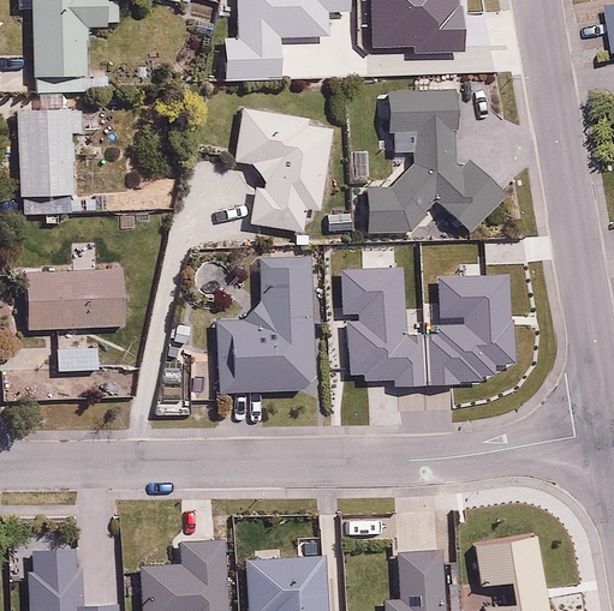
[(31,0),(34,75),(88,72),(85,25),(119,24),(118,0),(31,0)]
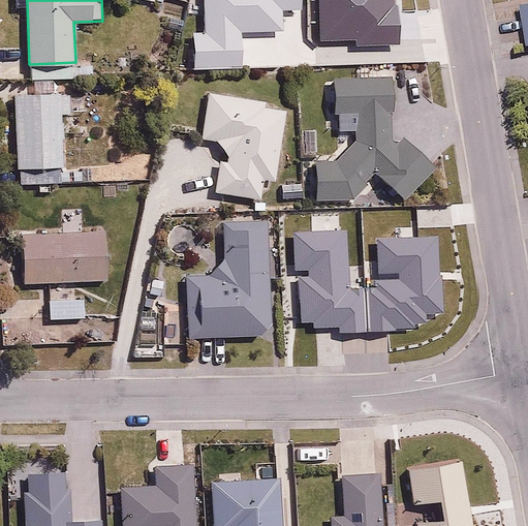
[(527,1),(517,3),(524,47),(527,45),(527,1)]
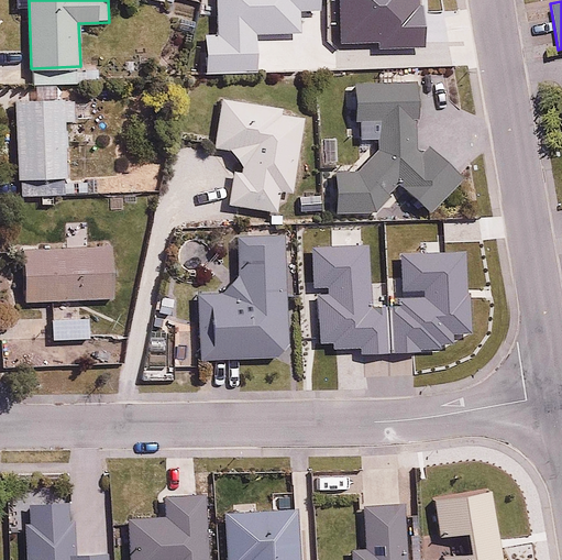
[(450,79),(357,84),(357,90),(344,90),(345,140),(379,139),(379,152),(357,173),(339,174),(340,216),(378,215),(406,186),(436,216),(471,180),(467,112),(451,113),(450,79)]
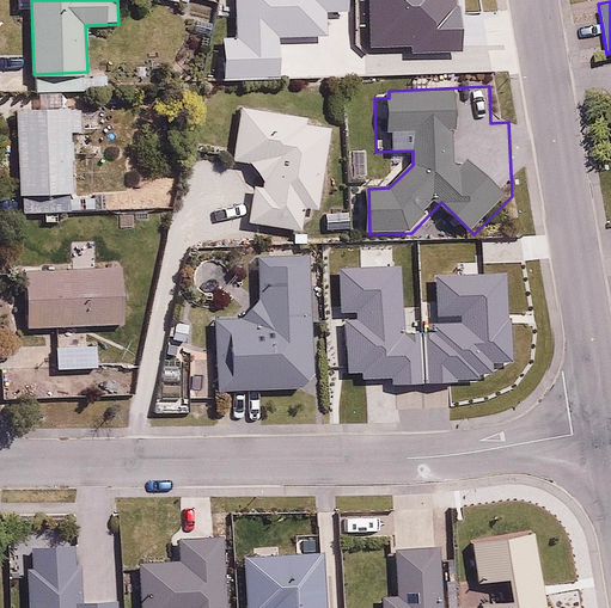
[(80,131),(79,106),(18,109),(20,195),(72,194),(69,131),(80,131)]
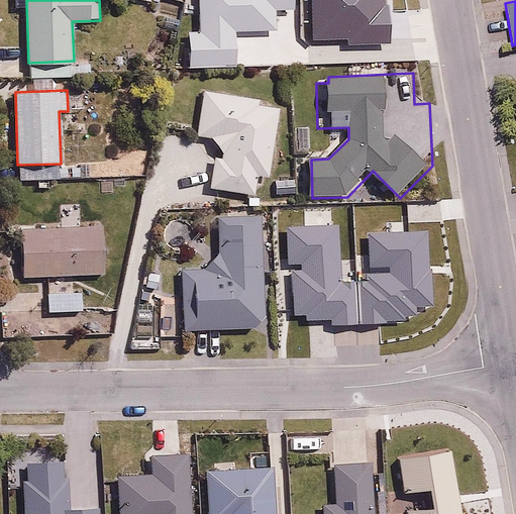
[(195,134),(212,138),(218,150),(211,188),(253,196),(256,177),(268,179),(281,106),(203,92),(195,134)]
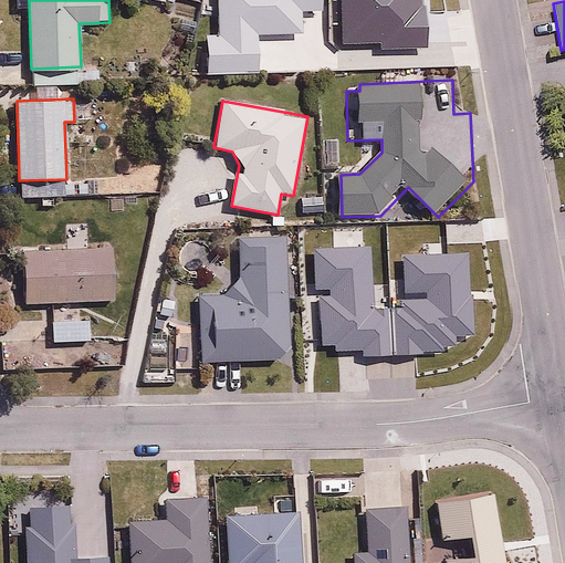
[(230,302),(201,302),(203,363),(293,360),(289,236),(228,238),(230,302)]
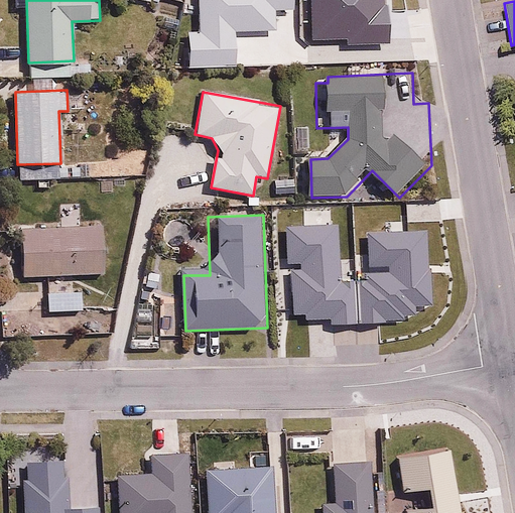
[(174,227),(158,242),(181,267),(198,251),(174,227)]
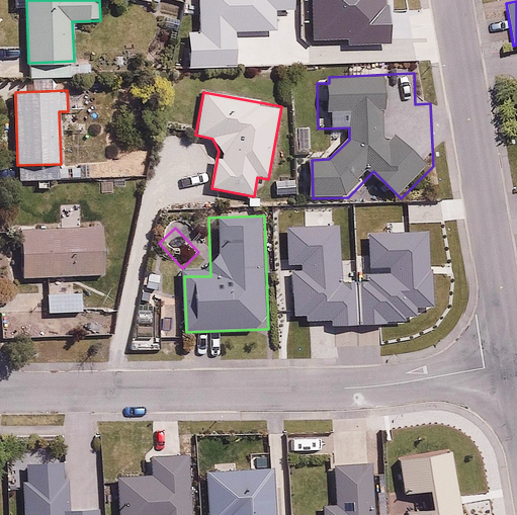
[(101,229),(22,231),(23,277),(102,275),(101,229)]
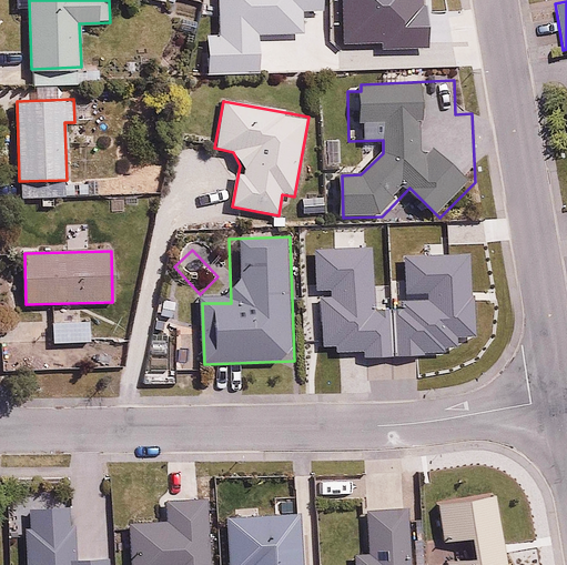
[(179,300),(159,299),(158,318),(178,318),(179,300)]
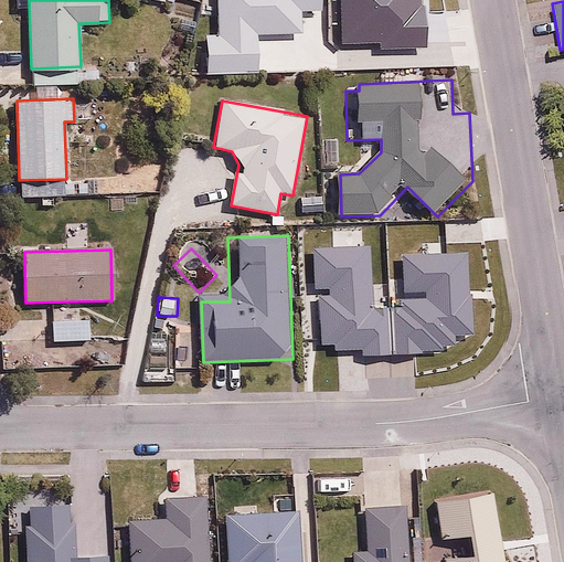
[(88,319),(49,320),(50,341),(88,340),(88,319)]
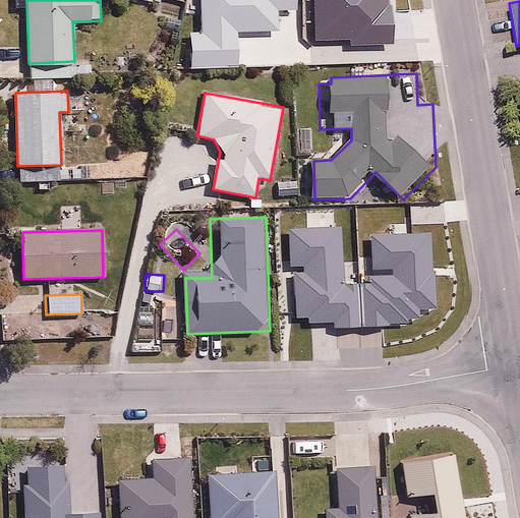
[(68,456),(17,459),(20,517),(100,517),(100,509),(71,511),(68,456)]
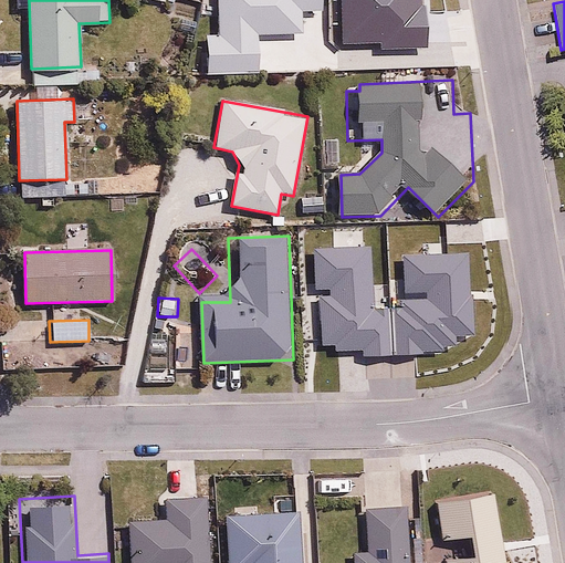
[(167,522),(131,525),(133,562),(211,562),(207,498),(166,500),(167,522)]
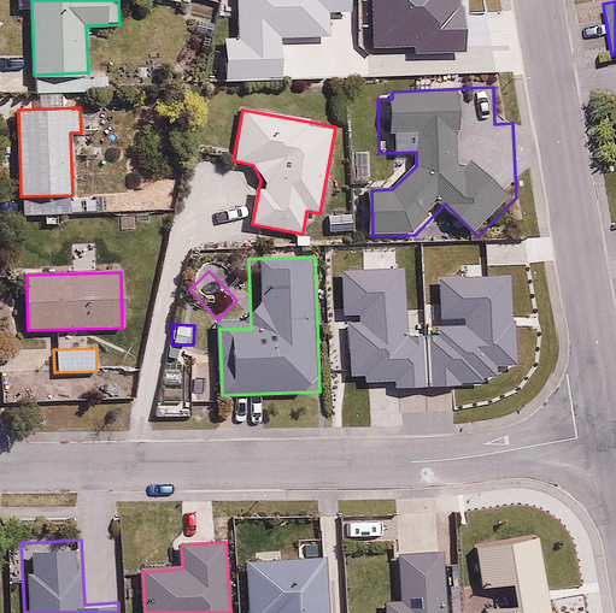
[(446,612),(443,554),(403,556),(405,601),(389,602),(389,612),(446,612)]
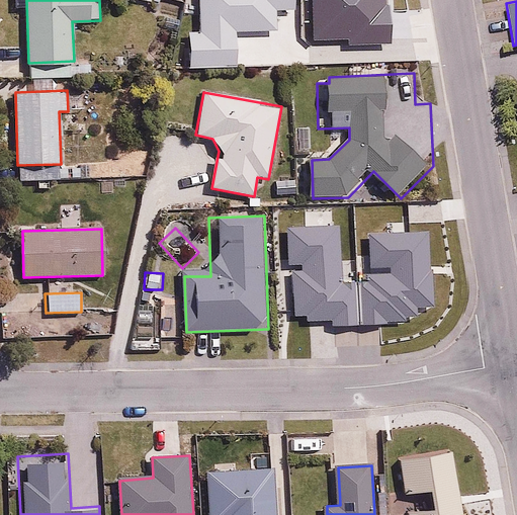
[(278,514),(277,470),(209,473),(210,514),(278,514)]
